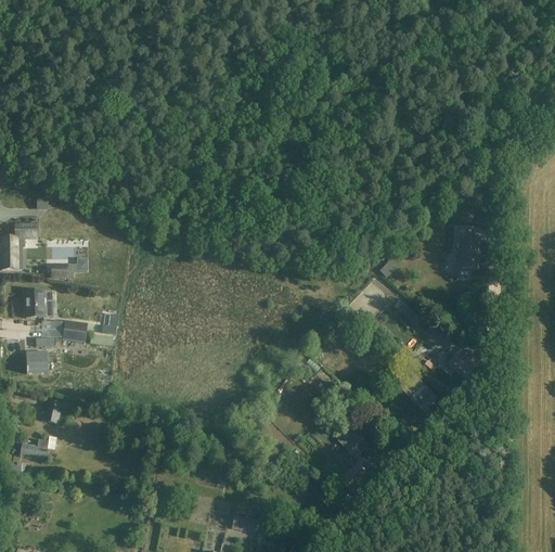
[(16,244),(22,244),(23,244),(23,234),(37,234),(36,221),(14,221),(14,234),(0,234),(1,267),(22,266),(16,266),(16,244)]
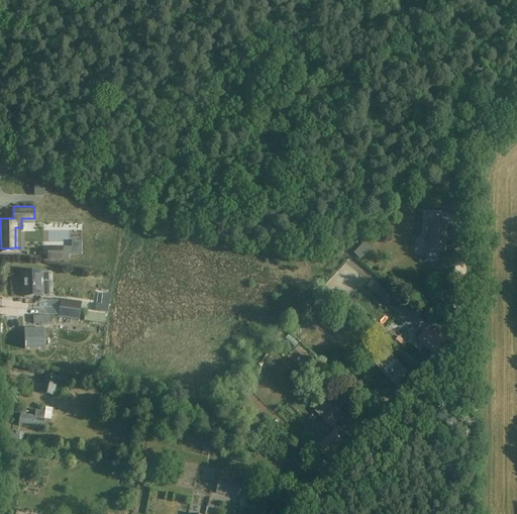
[(446,222),(438,222),(438,210),(423,209),(423,222),(429,222),(428,248),(426,250),(426,258),(438,259),(438,248),(445,249),(446,222)]
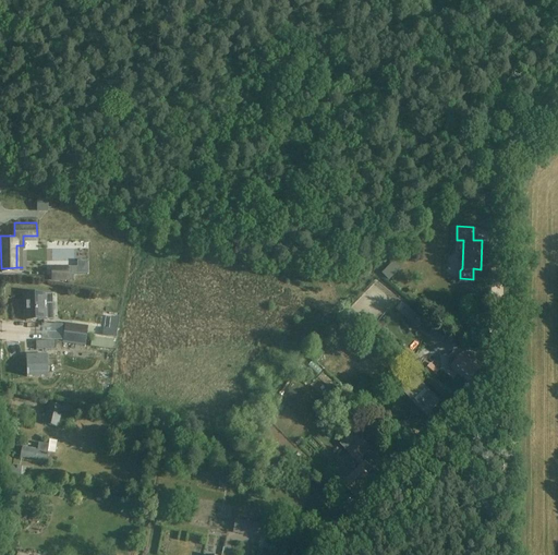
[(76,264),(87,265),(88,252),(76,251),(76,264)]
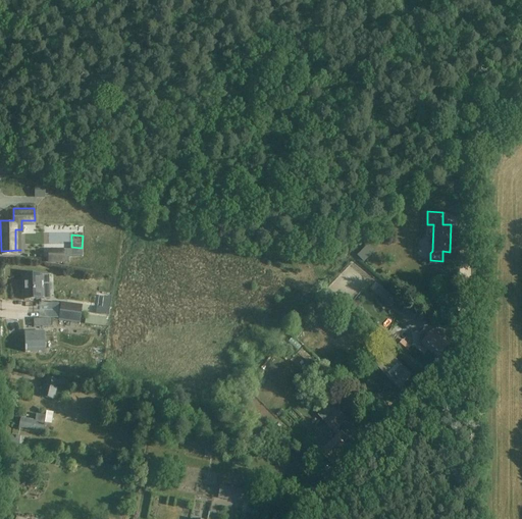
[(370,237),(358,244),(364,255),(376,247),(370,237)]
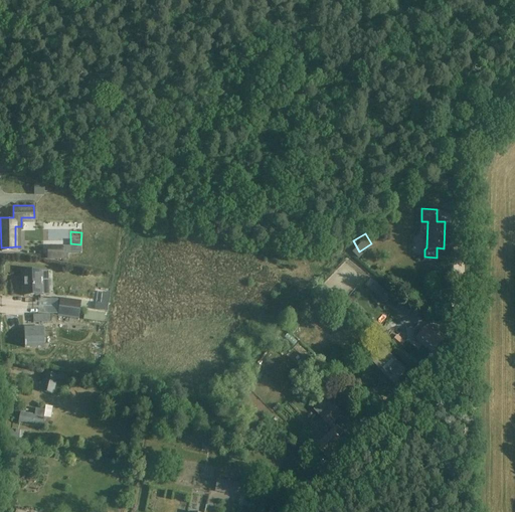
[(48,244),(48,257),(62,257),(63,244),(48,244)]
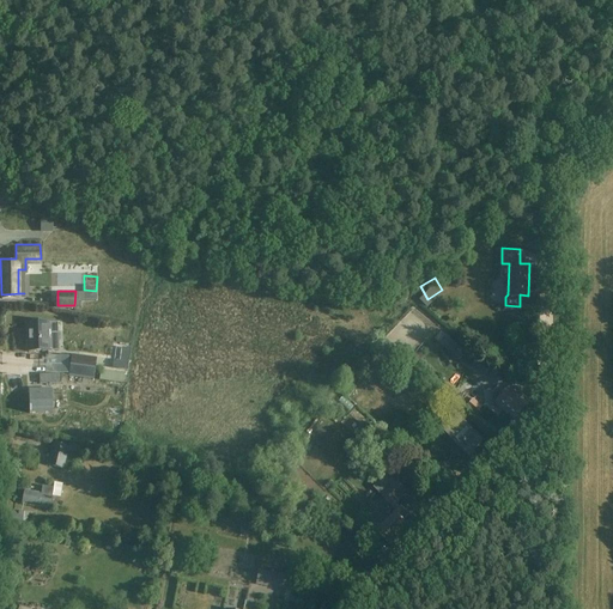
[(95,316),(96,309),(83,305),(82,312),(95,316)]
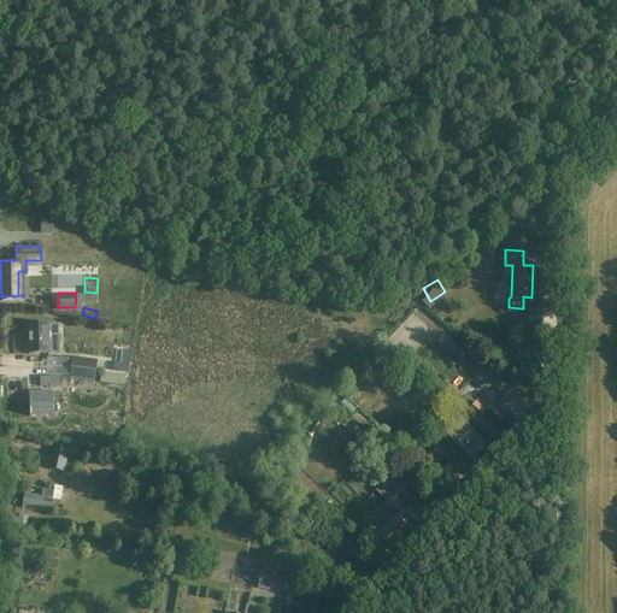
[(48,322),(40,322),(28,322),(28,325),(29,325),(29,331),(28,331),(29,352),(48,351),(48,322)]
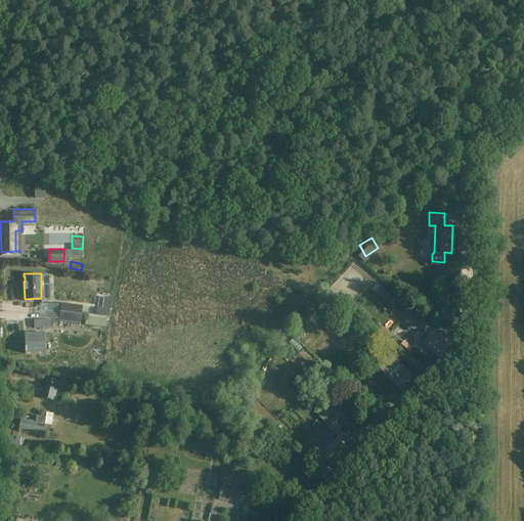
[(61,302),(60,310),(81,313),(83,304),(72,303),(61,302)]
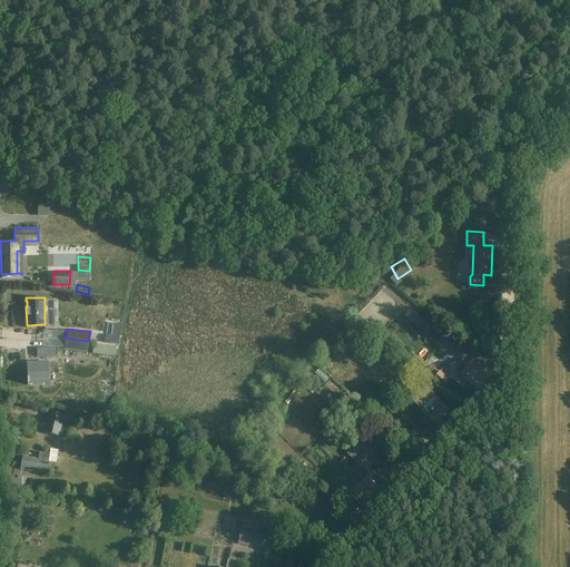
[(117,335),(90,331),(88,341),(94,342),(116,344),(117,335)]
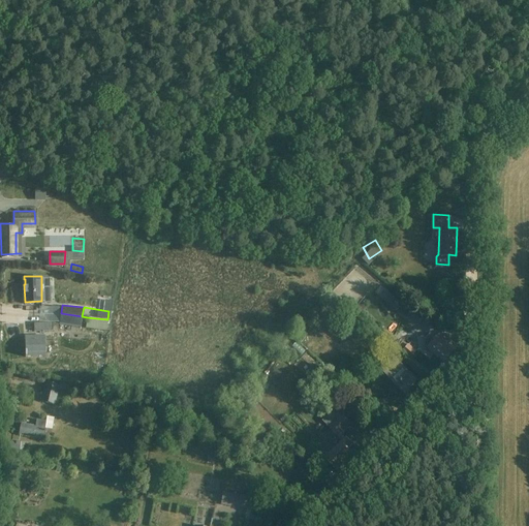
[(61,313),(59,322),(69,323),(81,326),(82,316),(61,313)]
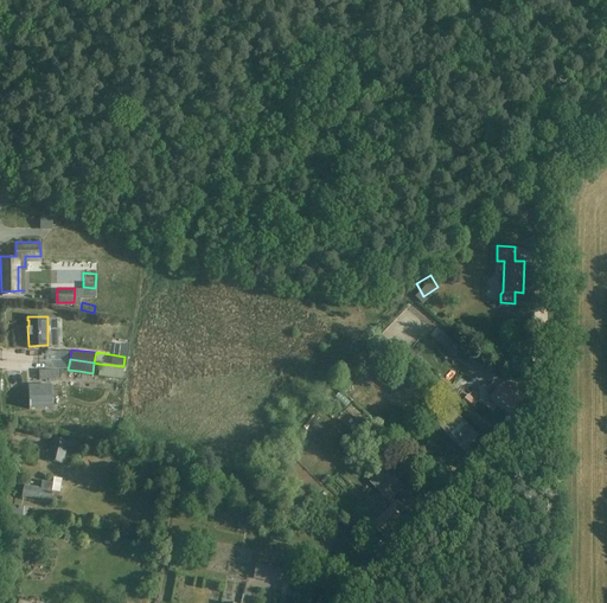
[(123,366),(100,364),(98,372),(122,376),(123,366)]
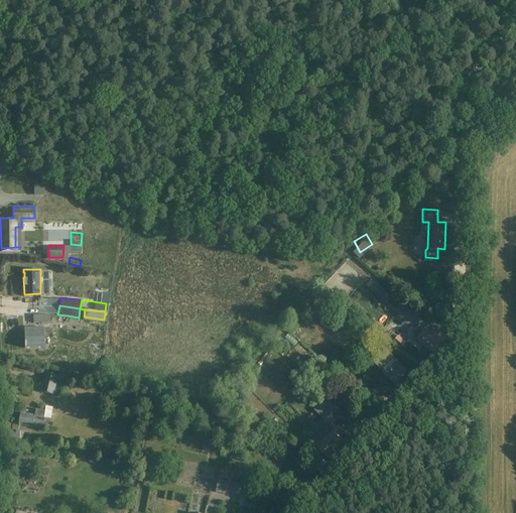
[(433,350),(443,339),(441,337),(436,332),(430,326),(426,331),(420,325),(413,332),(433,350)]
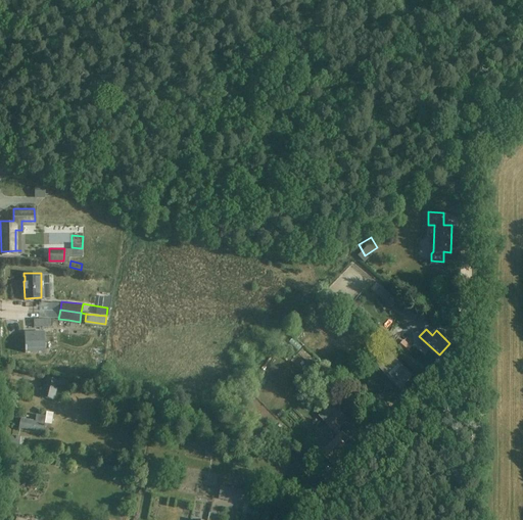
[(27,349),(43,350),(43,331),(26,331),(26,345),(25,345),(25,350),(27,350),(27,349)]
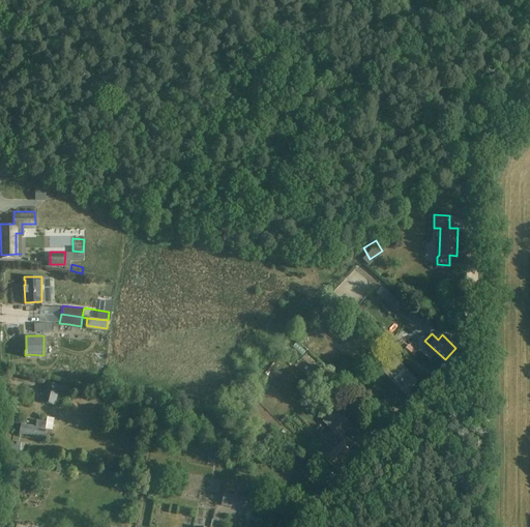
[(401,347),(406,351),(413,358),(418,352),(406,341),(401,347)]
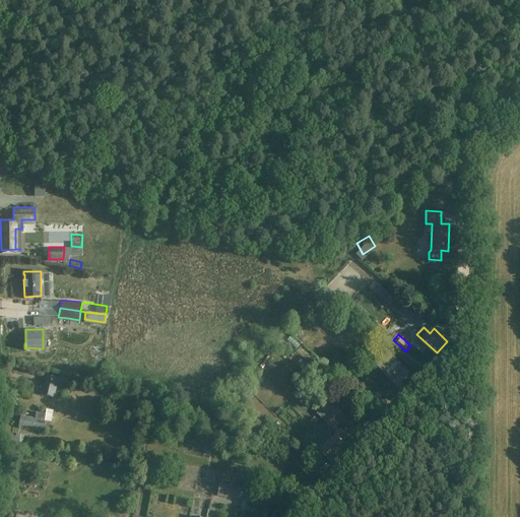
[(375,363),(390,378),(397,385),(410,372),(388,349),(375,363)]
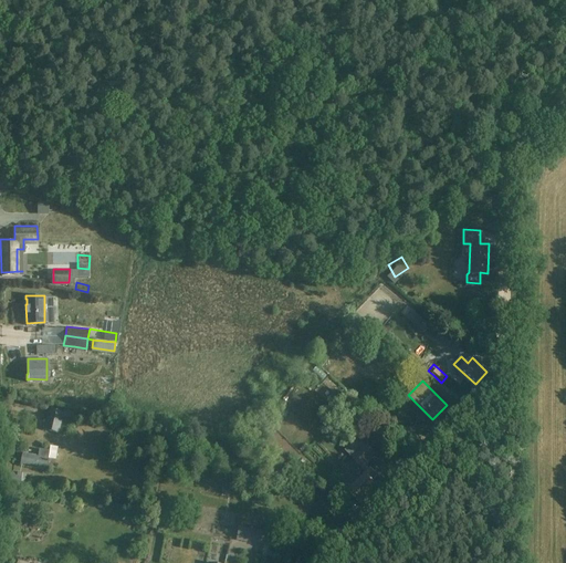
[(45,427),(55,429),(58,430),(62,410),(50,408),(45,427)]
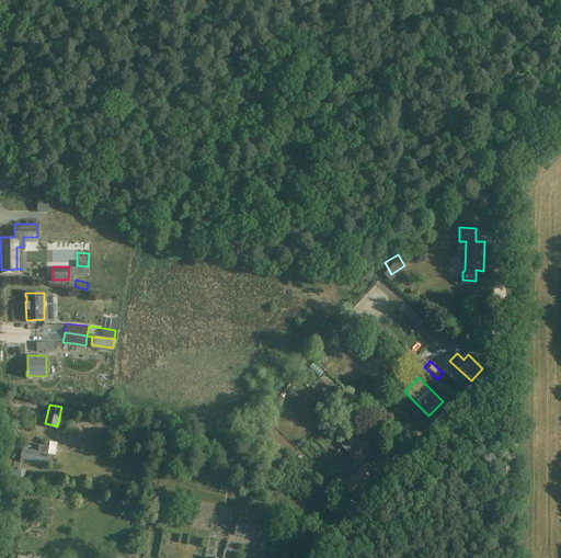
[(37,448),(22,446),(20,458),(46,462),(46,456),(47,456),(48,454),(49,451),(55,451),(56,439),(48,437),(47,443),(38,442),(37,448)]
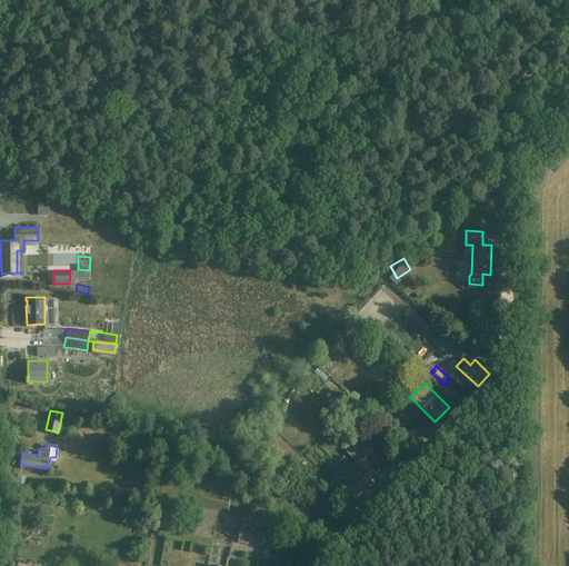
[(350,492),(355,495),(362,504),(379,487),(375,482),(380,476),(368,465),(379,454),(370,445),(356,458),(369,473),(350,492)]
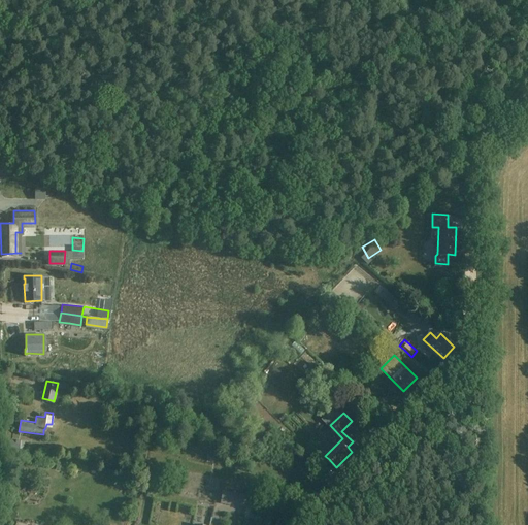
[(7,448),(24,449),(25,439),(8,438),(7,448)]
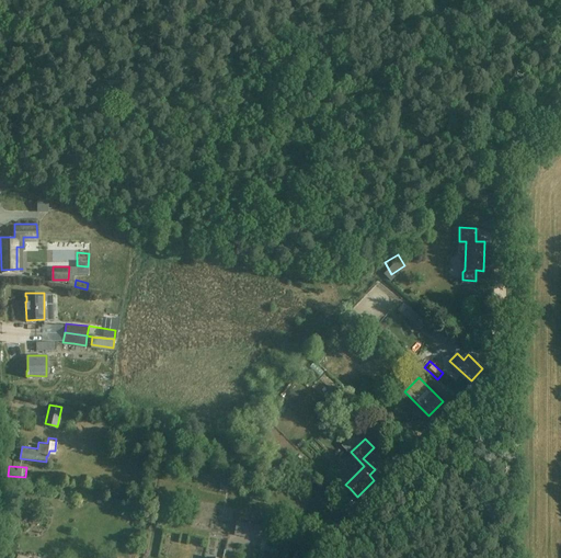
[(235,532),(248,534),(250,523),(237,521),(235,532)]
